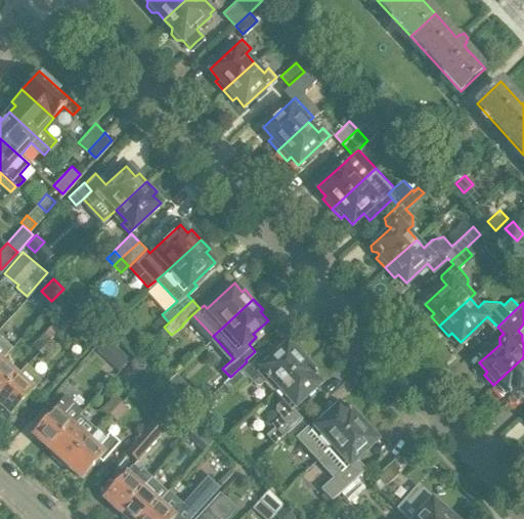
[(38,350),(49,338),(43,332),(32,344),(38,350)]
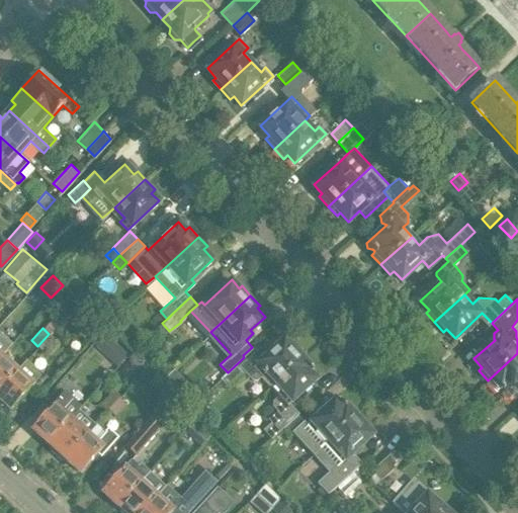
[(103,330),(93,342),(96,345),(107,354),(117,342),(106,333),(103,330)]
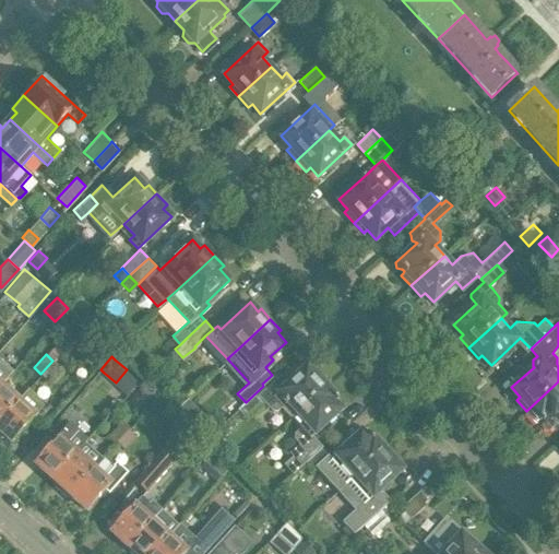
[(0,382),(13,368),(0,357),(0,382)]
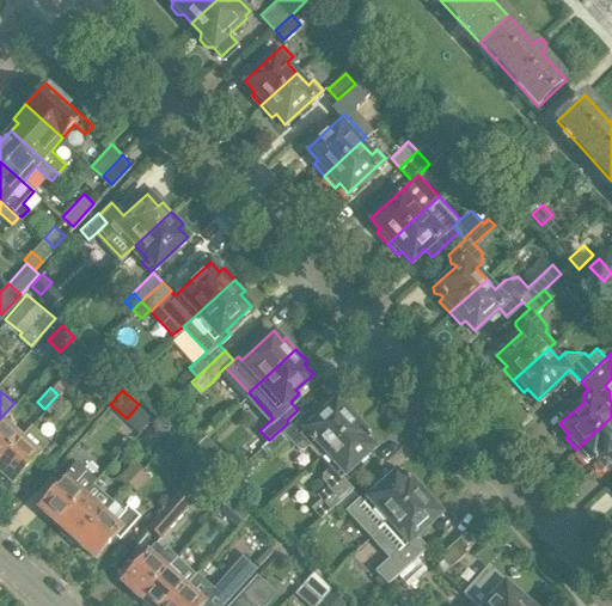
[(57,395),(44,409),(53,416),(65,402),(57,395)]
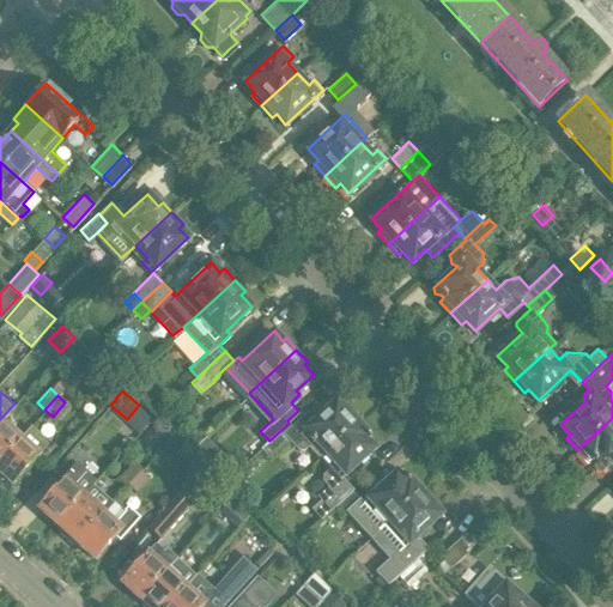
[(289,423),(261,448),(268,456),(289,437),(298,448),(304,448),(308,444),(320,457),(360,419),(350,406),(345,410),(337,400),(317,418),(309,410),(292,426),(289,423)]
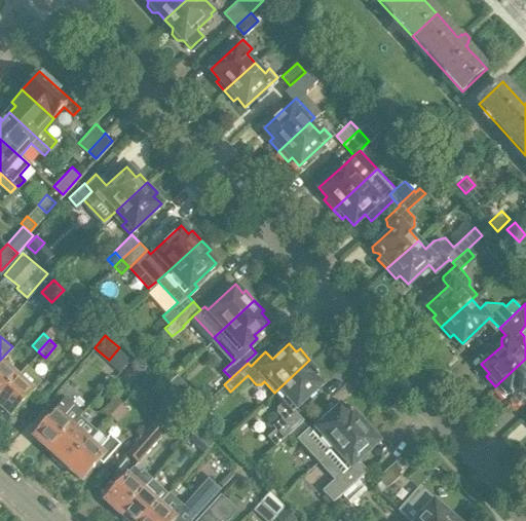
[(525,358),(525,359),(495,386),(504,397),(509,393),(511,400),(516,402),(519,399),(525,392),(525,358)]
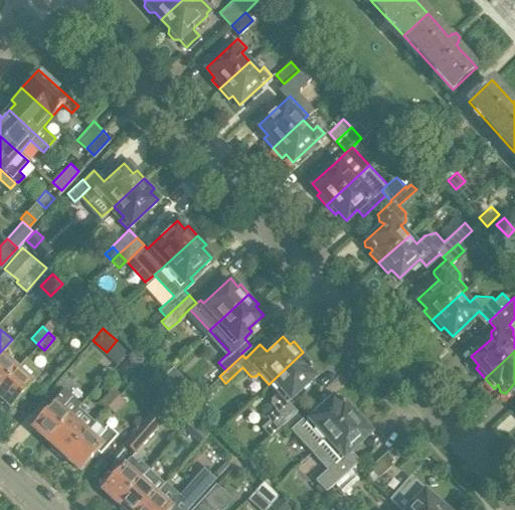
[(0,352),(0,384),(16,367),(0,352)]
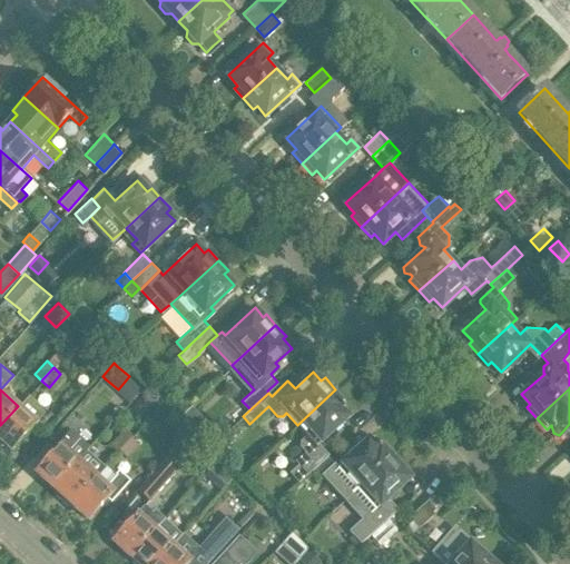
[(296,464),(287,472),(295,482),(326,454),(317,444),(351,413),(342,404),(346,399),(335,389),(297,425),(305,433),(297,441),(297,445),(303,452),(293,461),(296,464)]
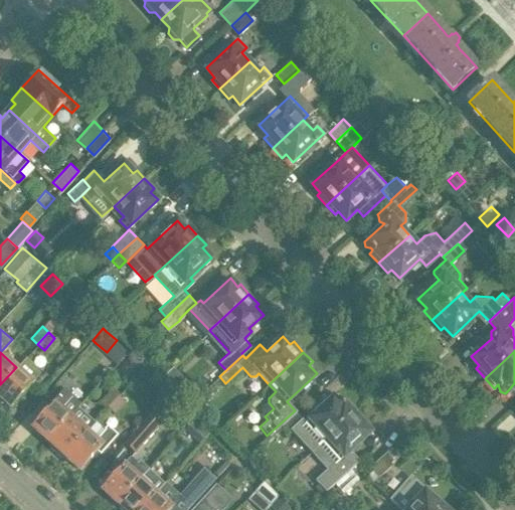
[(16,367),(0,384),(0,395),(11,405),(31,383),(35,386),(46,373),(26,356),(16,367)]
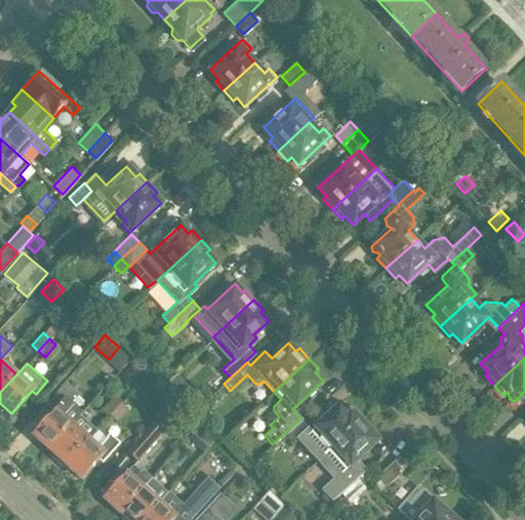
[(51,410),(32,432),(48,447),(71,423),(80,412),(82,410),(61,392),(47,407),(51,410)]
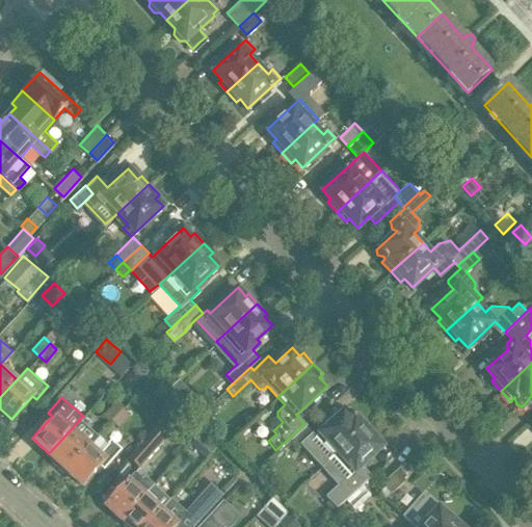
[(110,420),(122,406),(115,401),(104,414),(110,420)]
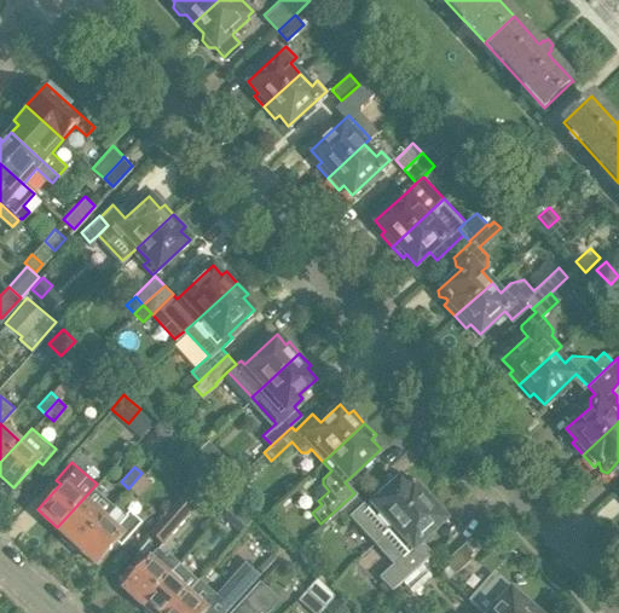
[(142,473),(128,489),(137,496),(150,480),(142,473)]
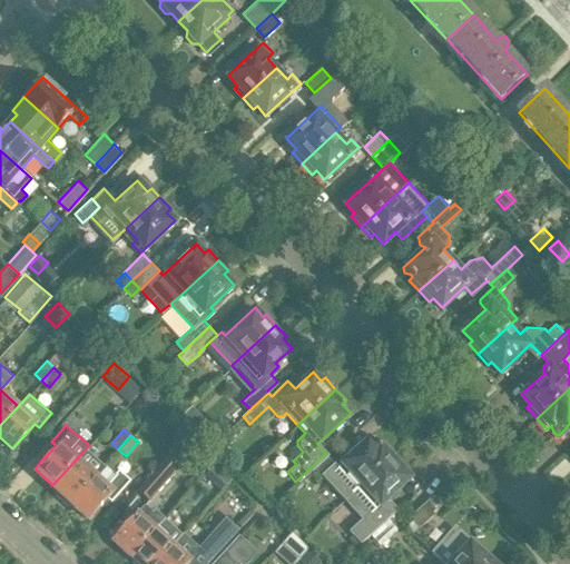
[(328,455),(313,470),(320,477),(323,474),(345,498),(356,488),(395,453),(385,442),(381,445),(372,435),(340,466),(328,455)]
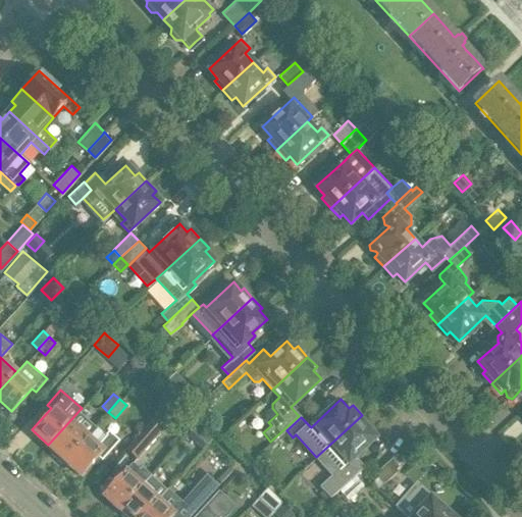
[(70,420),(48,445),(56,452),(54,453),(57,456),(62,460),(63,458),(65,460),(70,453),(71,453),(87,435),(88,435),(93,429),(97,425),(80,410),(70,420)]
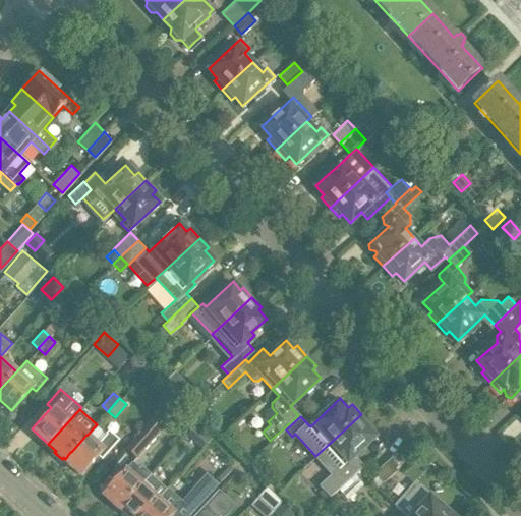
[(326,447),(315,456),(331,472),(320,483),(323,486),(319,491),(325,498),(329,494),(330,496),(337,489),(354,472),(364,464),(355,454),(374,436),(371,432),(365,426),(367,424),(369,422),(361,414),(326,447)]
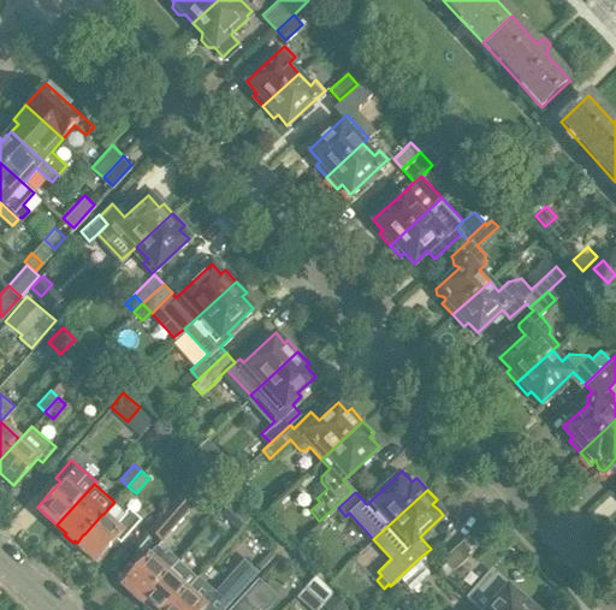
[(148,527),(161,539),(195,502),(182,491),(148,527)]
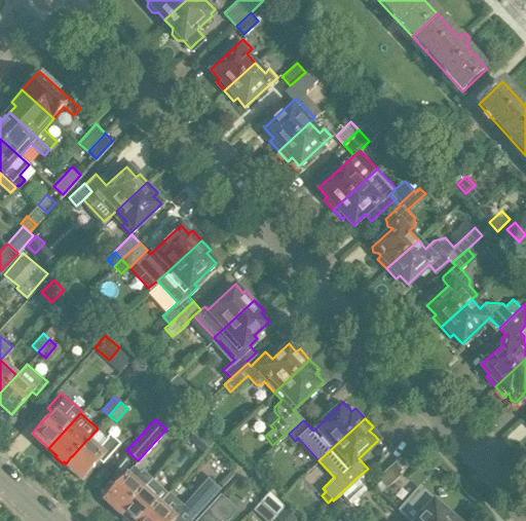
[(71,456),(66,463),(83,479),(100,459),(103,461),(118,443),(110,436),(108,438),(98,429),(94,433),(88,439),(87,439),(72,456),(71,456)]
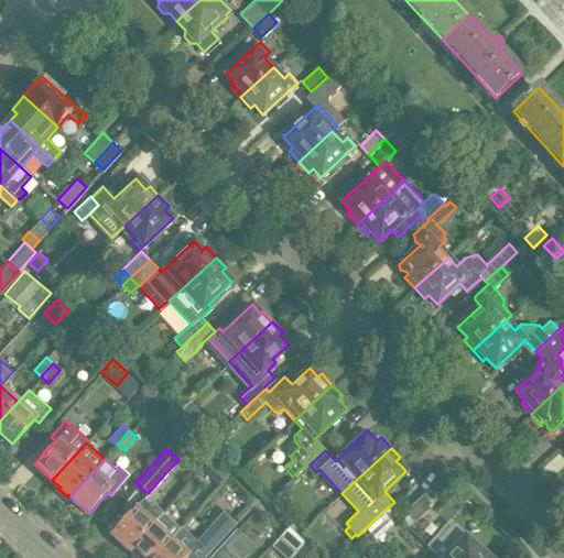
[(419,517),(434,502),(425,493),(409,509),(419,517)]
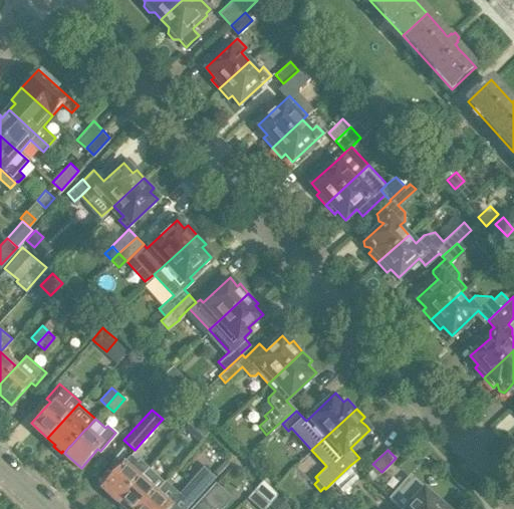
[(130,456),(101,486),(117,501),(140,477),(149,466),(148,465),(149,465),(140,457),(136,461),(130,456)]
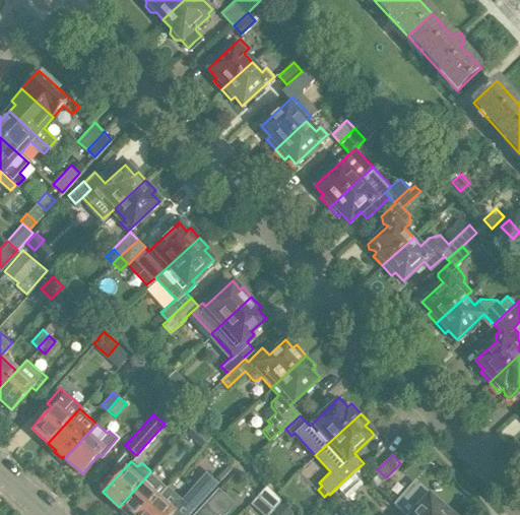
[(141,483),(119,507),(121,508),(121,511),(126,514),(128,514),(140,514),(157,498),(168,486),(167,486),(150,471),(141,483)]
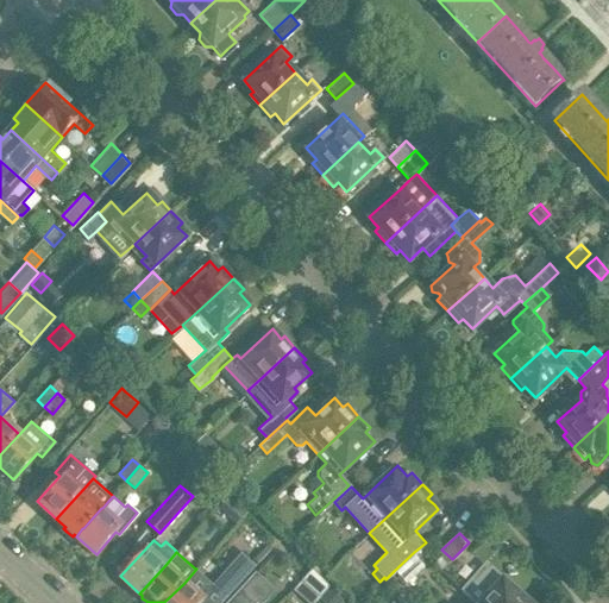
[(414,552),(394,571),(405,583),(425,564),(414,552)]
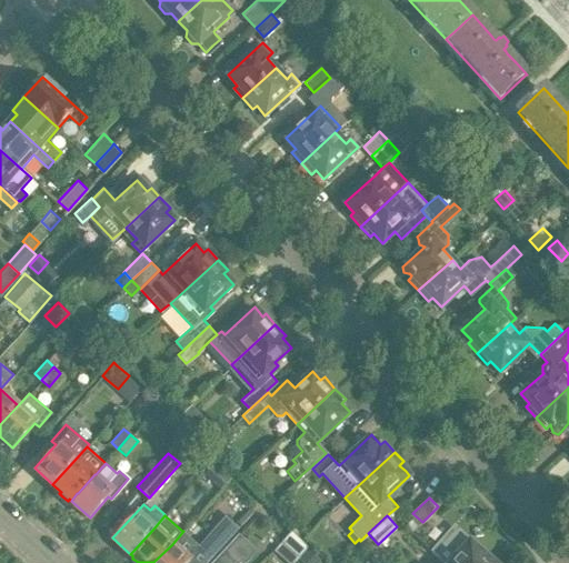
[(191,558),(187,562),(186,562),(202,562),(209,556),(210,555),(235,529),(223,520),(222,519),(211,531),(199,545),(201,546),(200,549),(199,550),(197,551),(197,552),(195,553),(193,555),(191,558)]
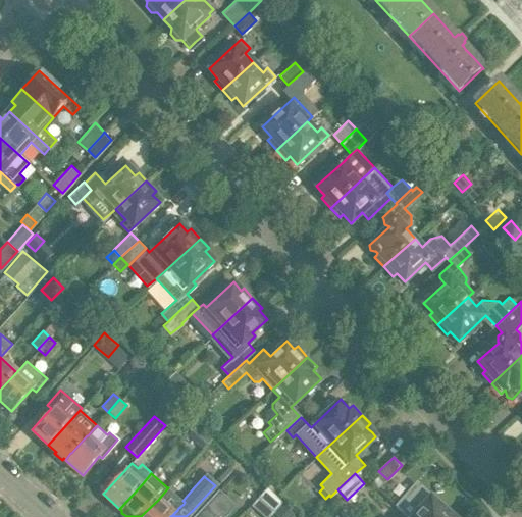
[(417,480),(404,495),(417,507),(409,515),(410,516),(452,516),(433,500),(432,499),(432,498),(431,498),(430,496),(432,494),(417,480)]
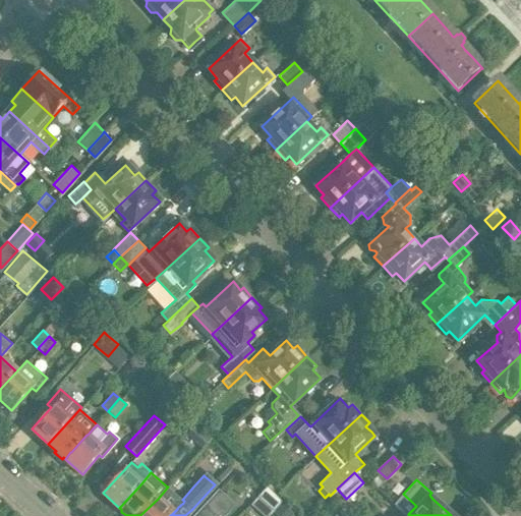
[(158,499),(140,515),(170,515),(171,515),(175,511),(177,509),(178,507),(180,506),(180,505),(182,504),(183,503),(184,501),(182,500),(168,486),(158,499)]
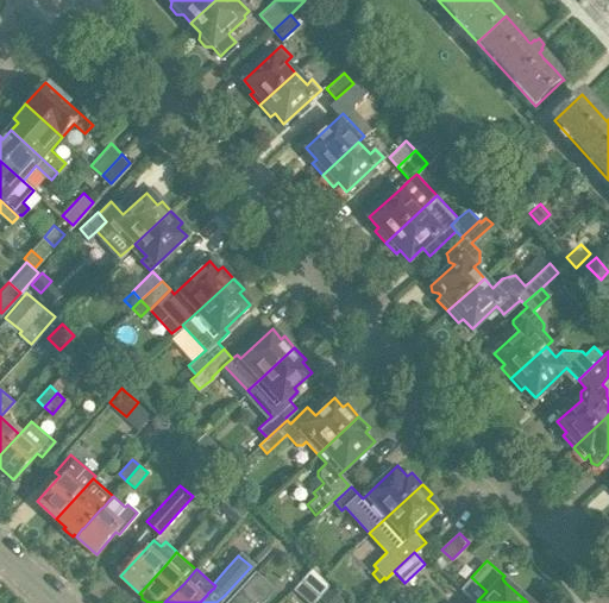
[(252,602),(258,597),(262,600),(274,588),(256,571),(225,602),(252,602)]
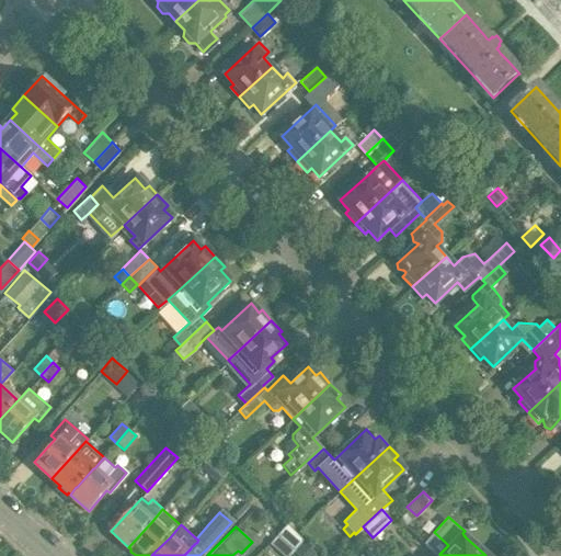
[(302,555),(312,555),(317,552),(304,540),(295,549),(302,555)]
